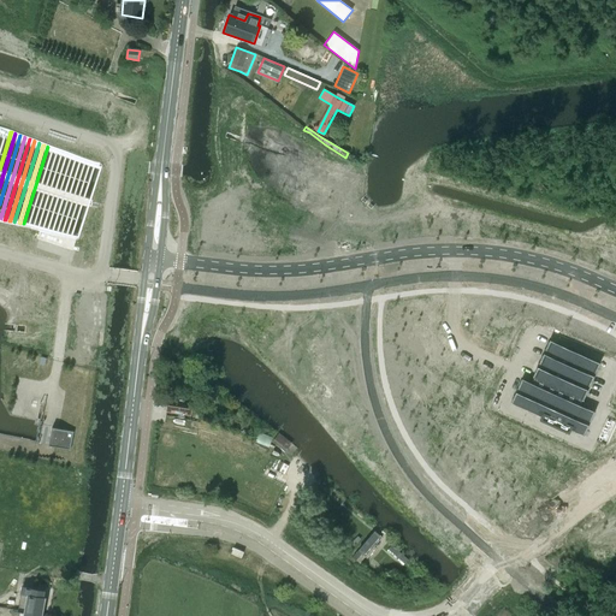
[(29,225),(53,148),(52,147),(28,225),(29,225)]
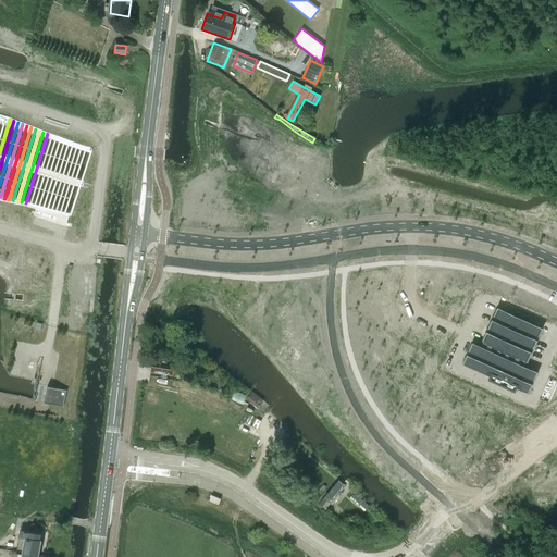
[(31,205),(52,136),(51,135),(29,205),(31,205)]
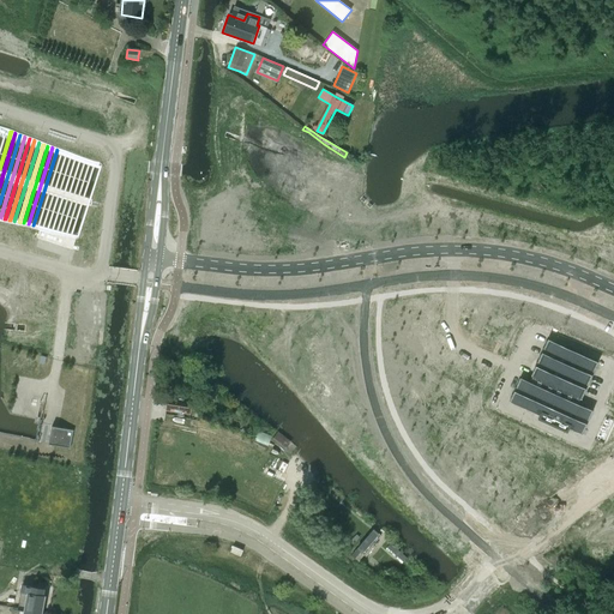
[(38,227),(62,151),(61,150),(37,227),(38,227)]
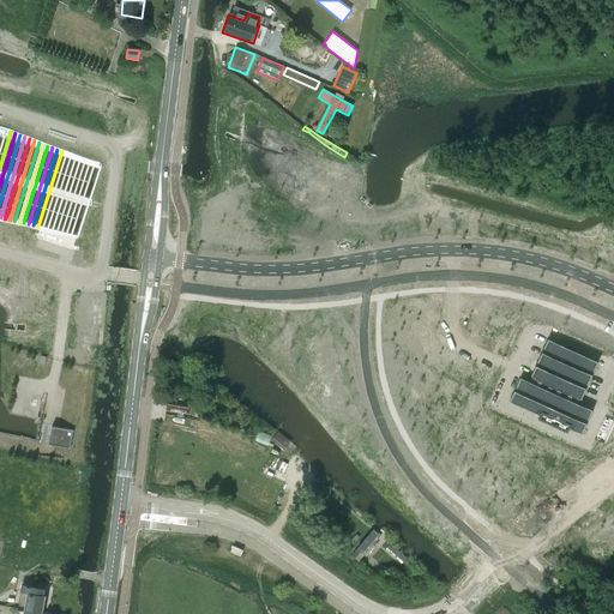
[(44,228),(67,152),(65,152),(42,228),(44,228)]
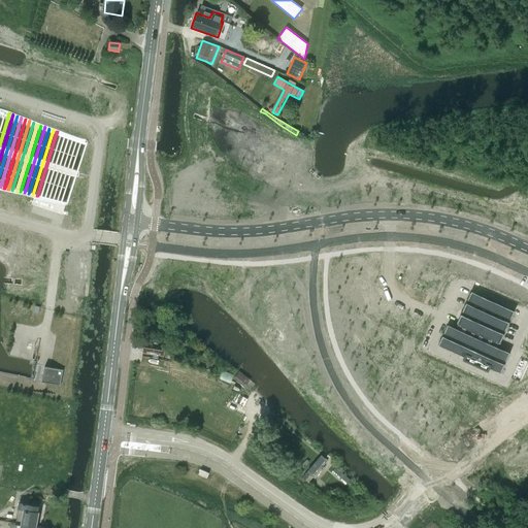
[(42,197),(62,133),(60,132),(40,197),(42,197)]
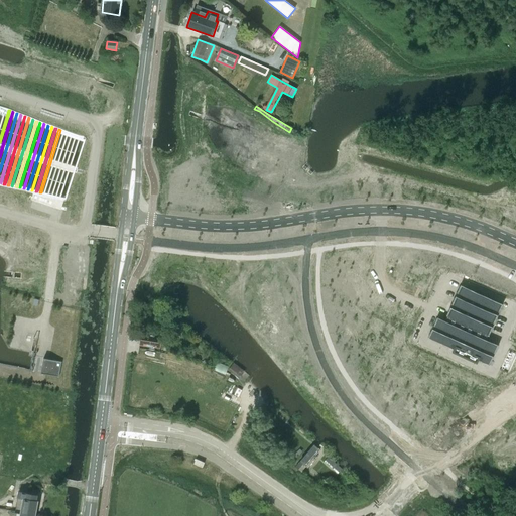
[(44,194),(65,131),(62,130),(43,194),(44,194)]
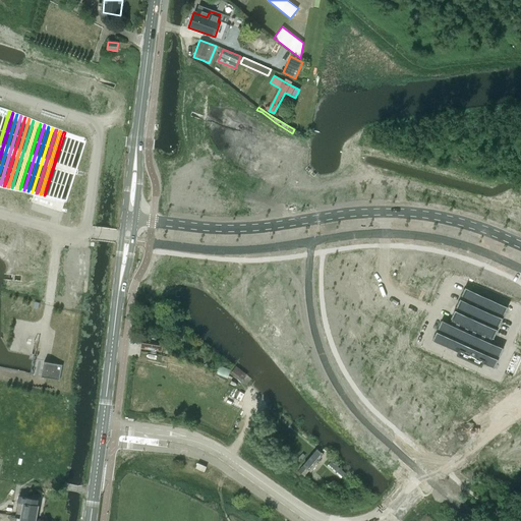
[(49,196),(59,164),(69,133),(67,133),(58,163),(48,195),(49,196)]
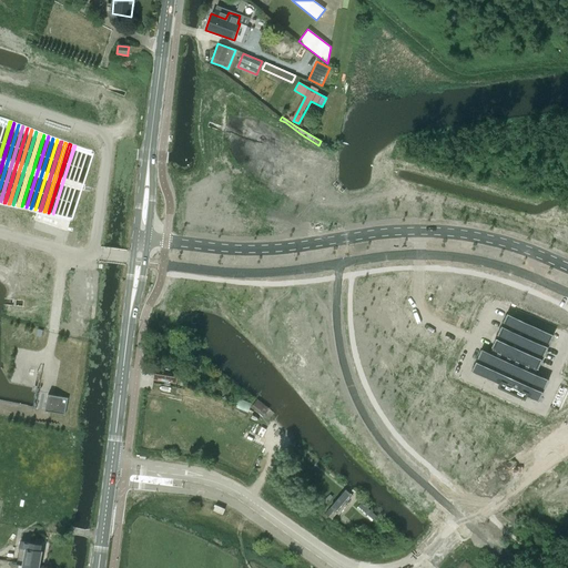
[(67,183),(57,214),(58,215),(68,184),(69,180),(80,146),(78,146),(68,179),(67,183)]
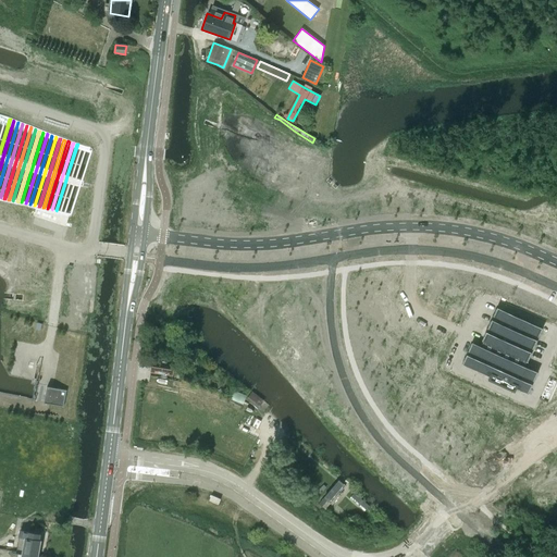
[(61,212),(83,146),(81,145),(59,211),(61,212)]
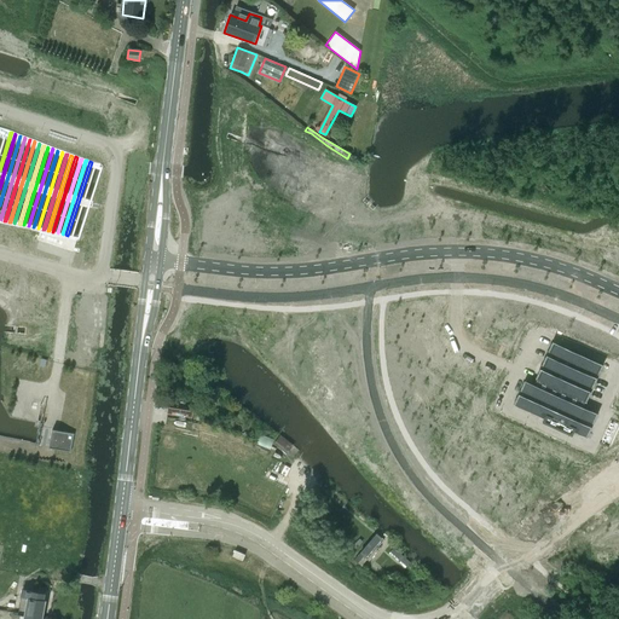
[(73,237),(97,163),(94,163),(70,236),(73,237)]
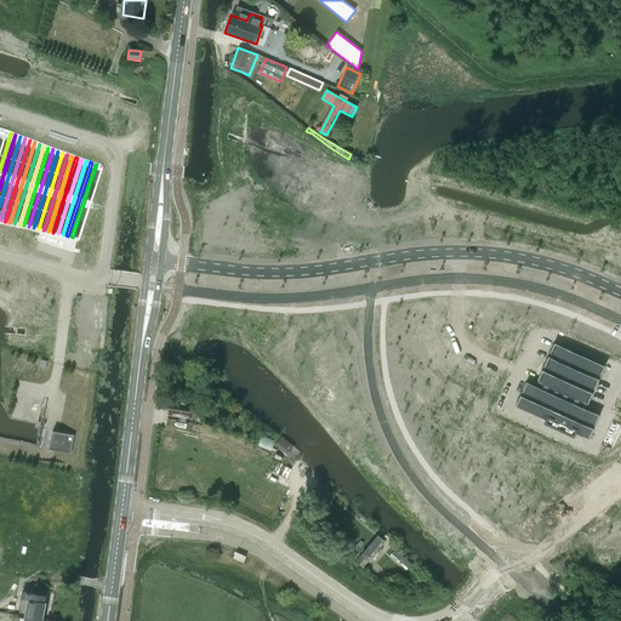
[(74,252),(78,239),(73,238),(70,237),(68,237),(66,235),(63,235),(62,234),(58,234),(57,233),(53,233),(52,233),(50,232),(47,232),(45,231),(43,231),(40,229),(36,240),(39,241),(74,252)]
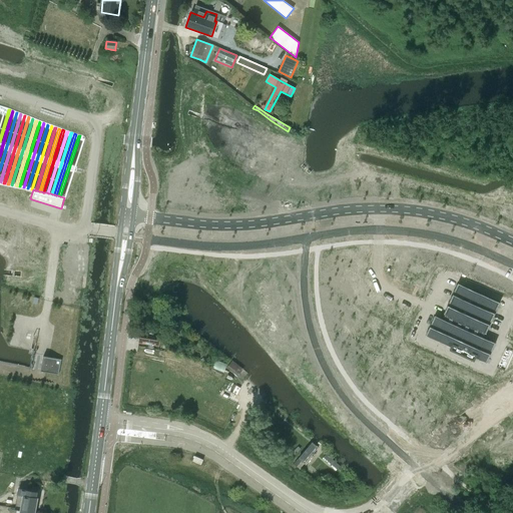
[(435,316),(426,335),(444,343),(451,347),(449,350),(474,361),(475,358),(486,362),(495,343),(481,337),(483,332),(485,333),(499,303),(458,284),(444,314),(446,315),(444,320),(435,316)]
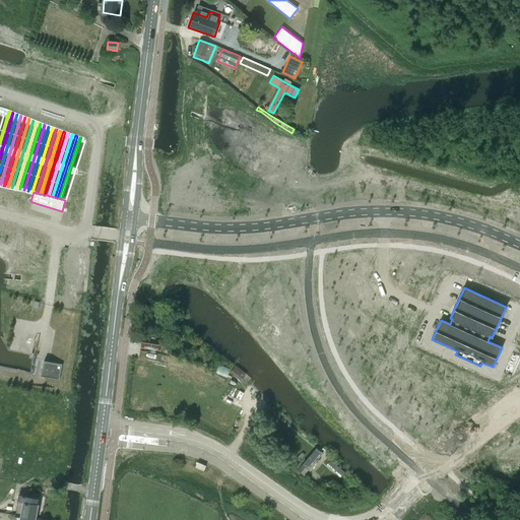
[(168,314),(166,325),(173,327),(175,316),(168,314)]
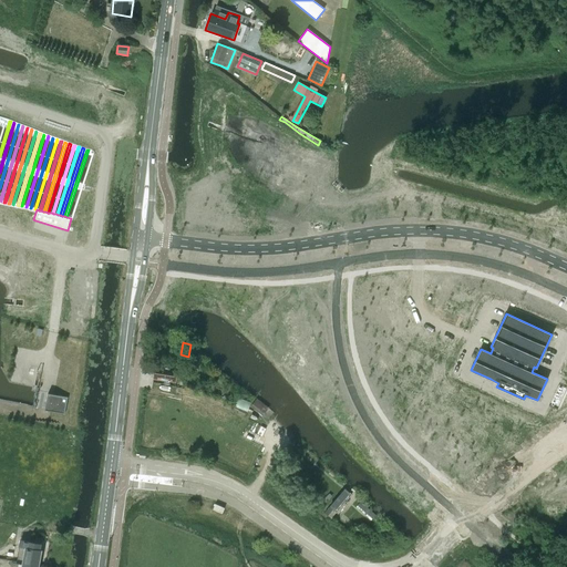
[(155,366),(153,379),(175,382),(177,368),(155,366)]
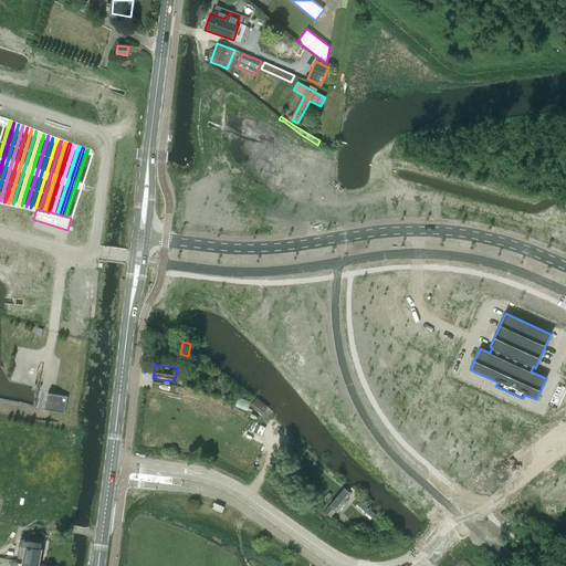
[(53,395),(39,391),(37,406),(53,409),(55,395),(53,395)]
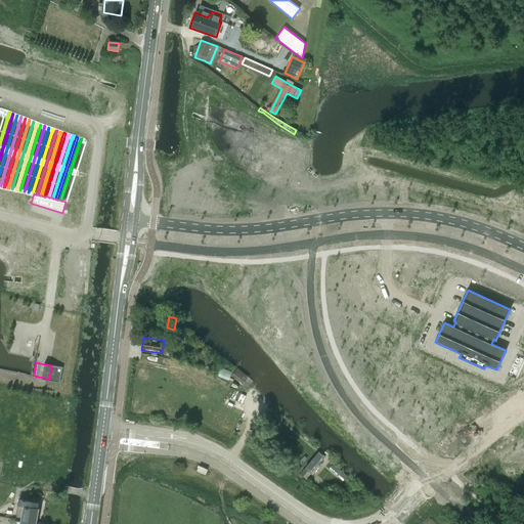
[(228,381),(232,373),(220,366),(216,376),(228,381)]
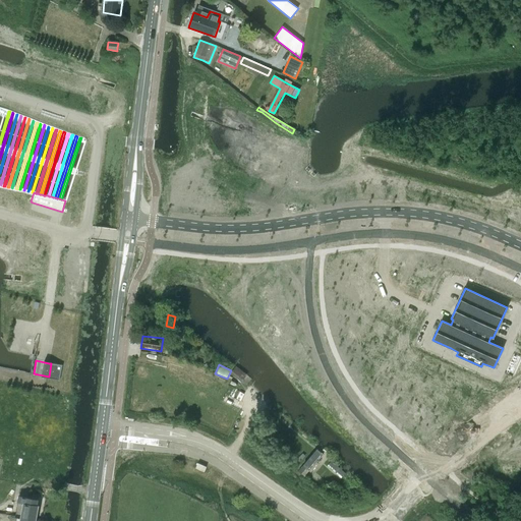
[(246,374),(244,371),(235,365),(229,373),(240,383),(246,374)]
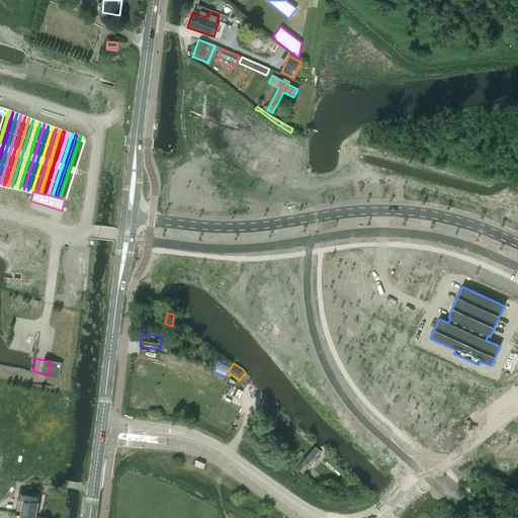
[(315,458),(321,451),(315,446),(300,463),(300,462),(299,464),(292,458),(290,460),(293,463),(292,465),(317,486),(320,482),(306,469),(305,470),(301,467),(304,465),(309,469),(317,460),(315,458)]
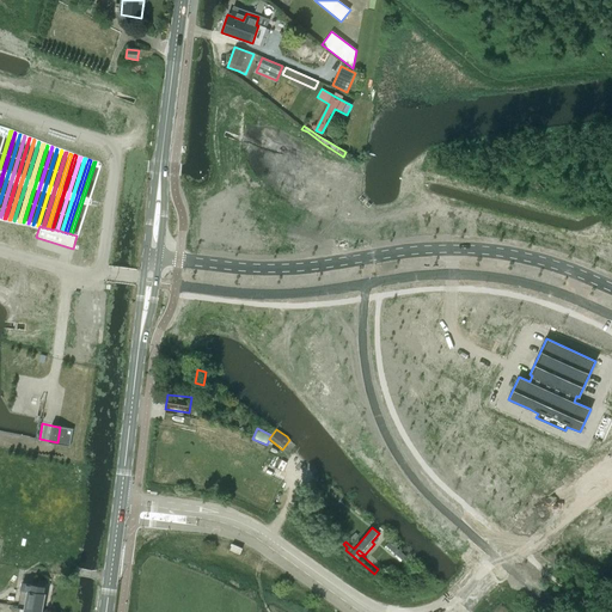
[(232,544),(230,550),(239,554),(242,549),(232,544)]
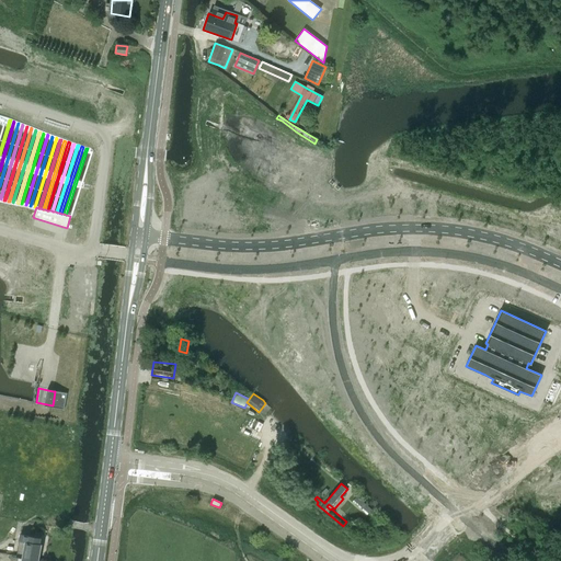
[(24,557),(38,560),(42,545),(39,545),(41,539),(21,535),(20,541),(26,542),(24,557)]
